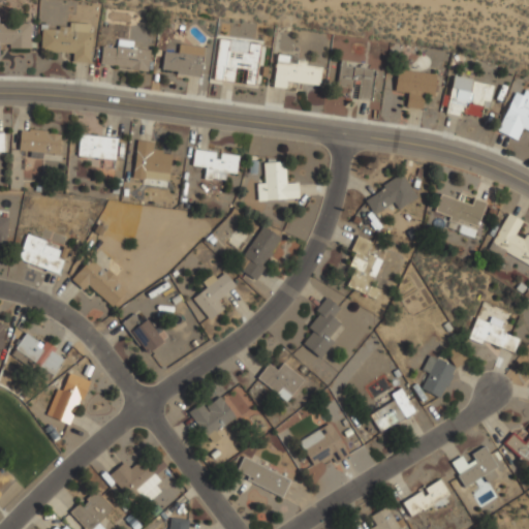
[(0,43),(8,43),(8,49),(31,49),(30,23),(0,23),(0,43)]
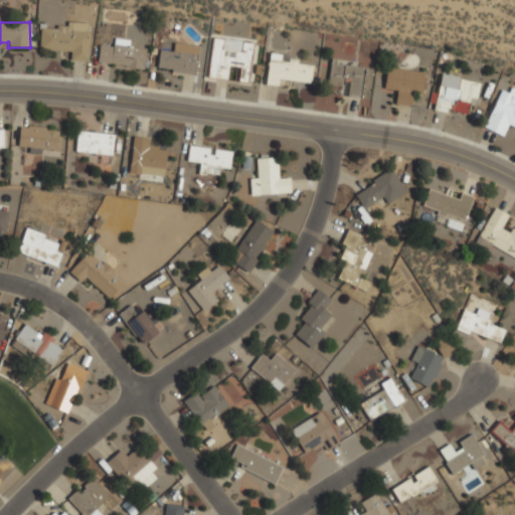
[(40,26),(39,50),(70,51),(70,60),(88,61),(89,23),(66,22),(66,28),(40,26)]
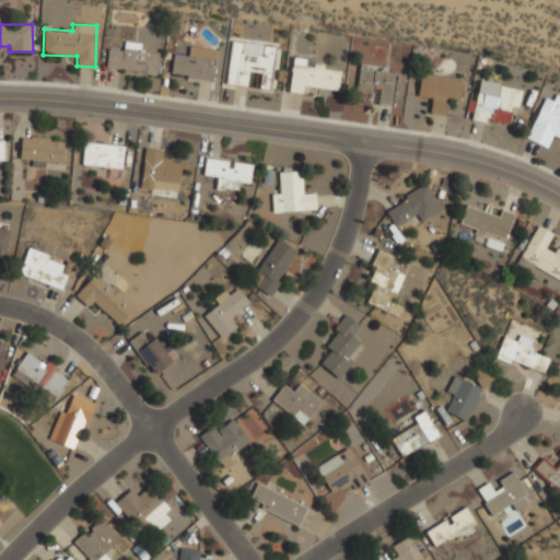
[(107,49),(105,69),(156,74),(159,53),(140,50),(141,43),(124,42),(123,50),(107,49)]
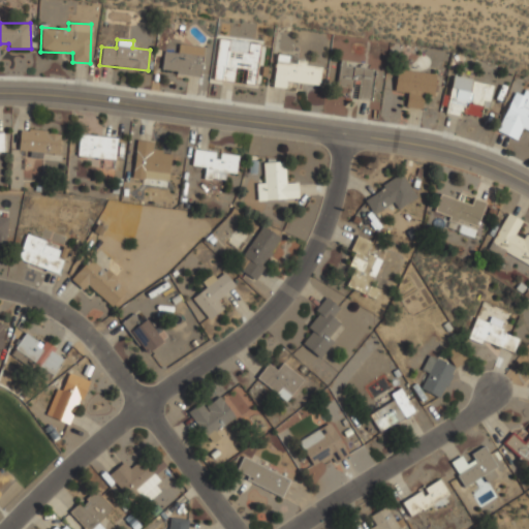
[(234,82),(235,68),(246,69),(245,84),(256,85),(259,43),(217,39),(214,80),(234,82)]
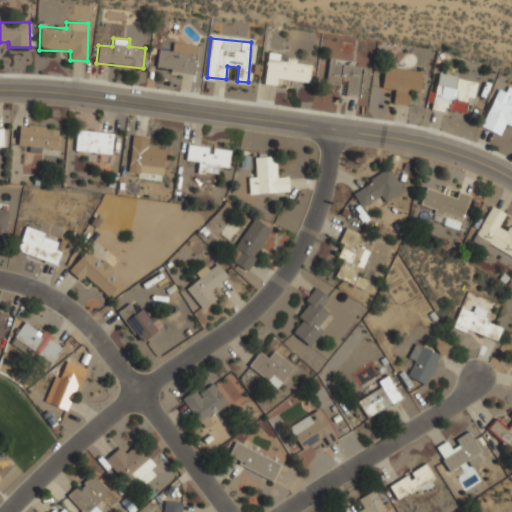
[(158,50),(156,69),(194,74),(197,45),(173,42),(172,51),(158,50)]
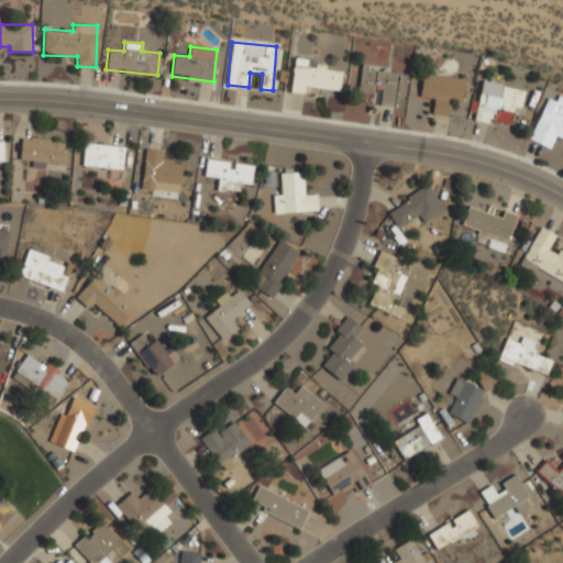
[(340,91),(342,72),(324,69),(324,67),(307,65),(308,59),(294,58),(290,92),(304,95),(305,87),(340,91)]
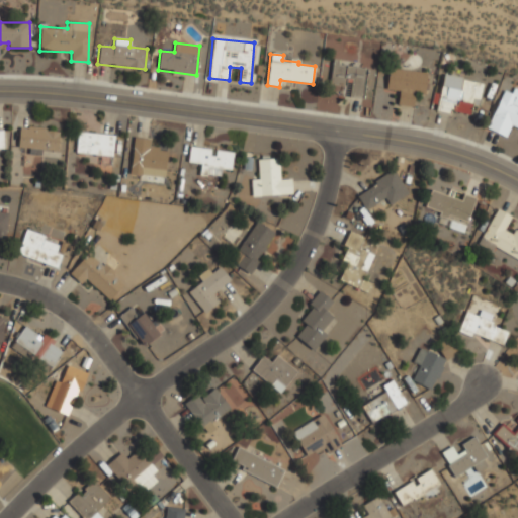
[(330,85),(349,86),(348,97),(362,98),(365,66),(332,64),(330,85)]
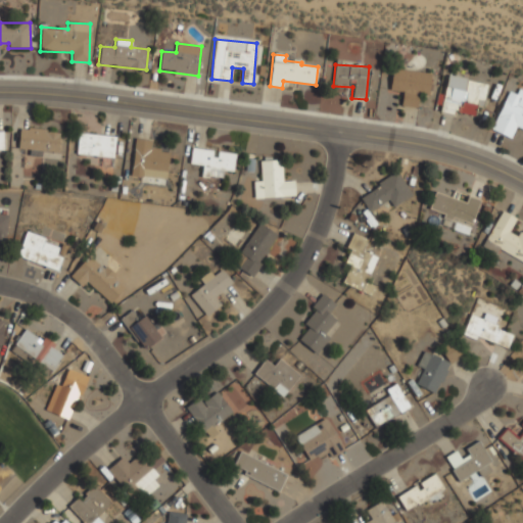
[(431,74),(392,68),(389,90),(402,92),(401,106),(417,108),(419,94),(429,95),(431,74)]
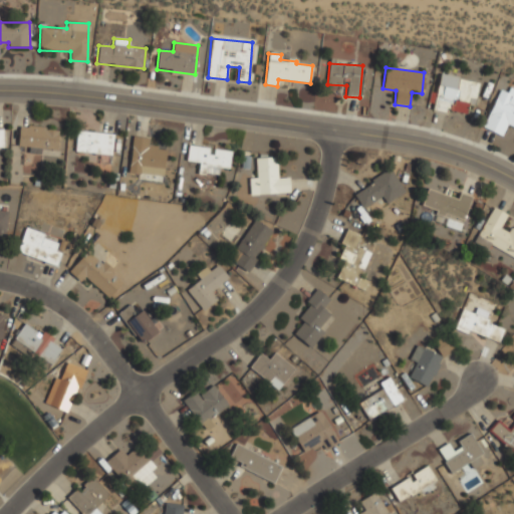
[(476,81),(440,74),(433,110),(446,112),(447,110),(470,114),(476,81)]
